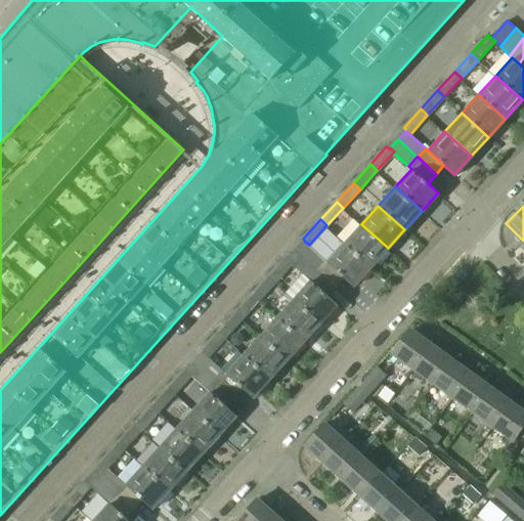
[(370,266),(388,248),(361,224),(345,242),(370,266)]
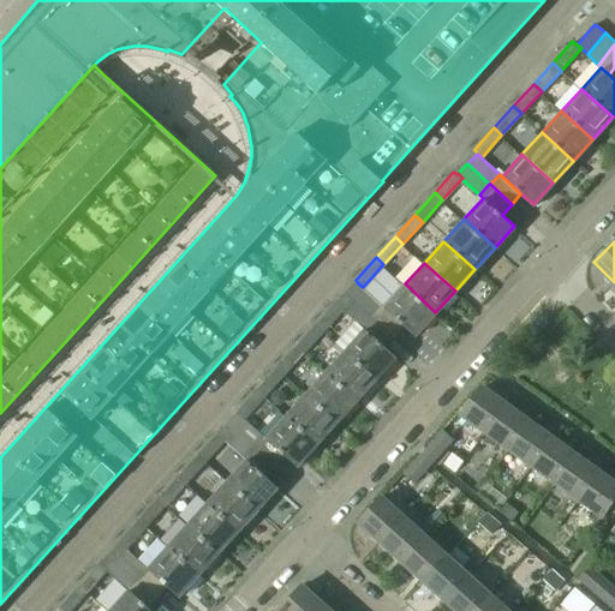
[(358,283),(350,294),(371,315),(382,304),(363,287),(358,283)]
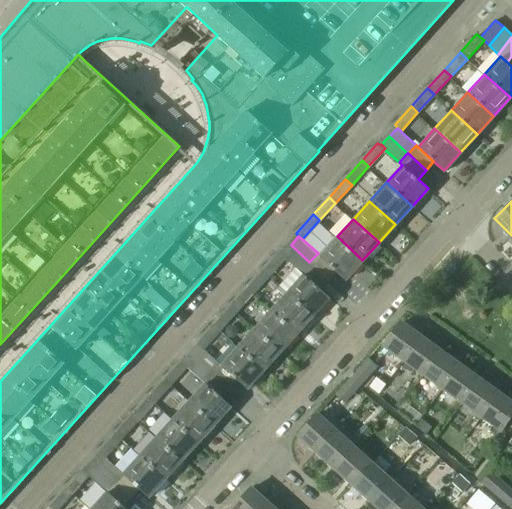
[(345,279),(362,260),(337,236),(319,255),(318,253),(309,262),(328,279),(335,271),(345,279)]
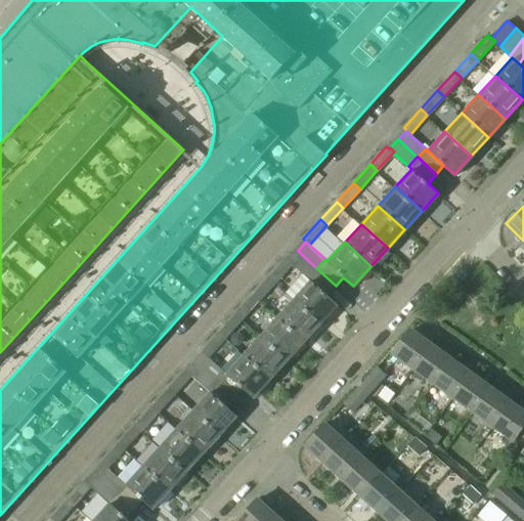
[(298,251),(289,260),(293,263),(308,277),(308,276),(316,268),(298,251)]
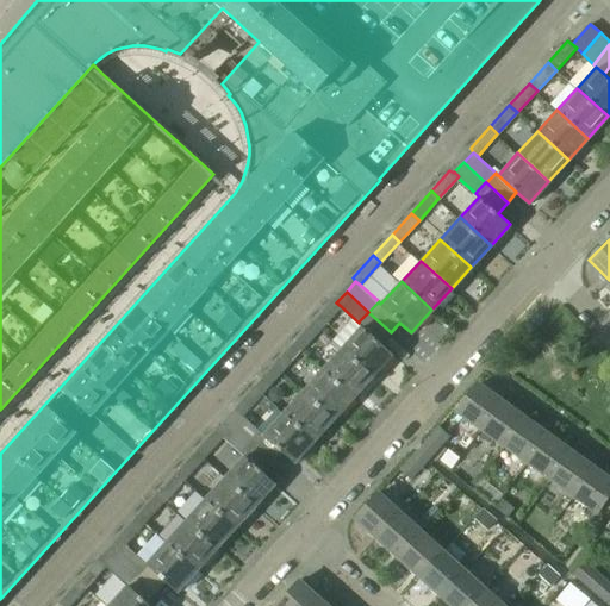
[(331,300),(313,320),(322,328),(341,306),(336,303),(331,300)]
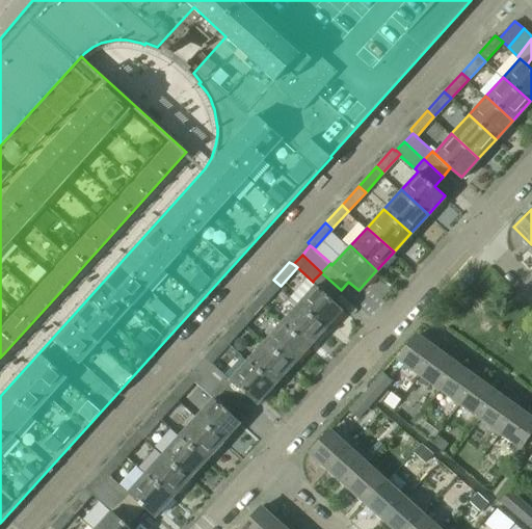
[(321,272),(313,281),(333,299),(341,290),(321,272)]
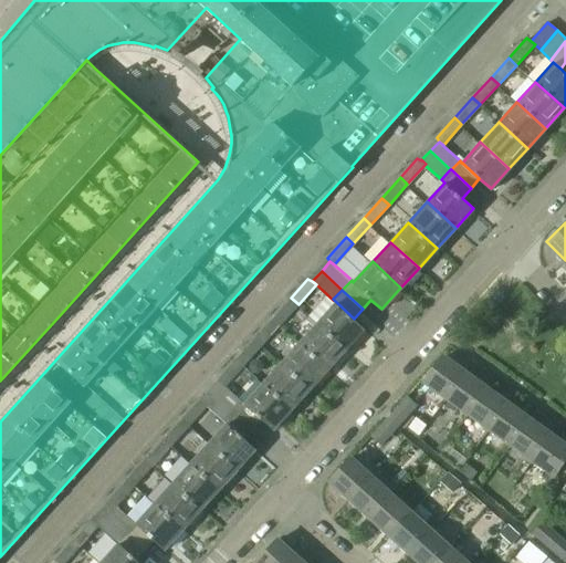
[(291,298),(273,318),(280,324),(299,304),(291,298)]
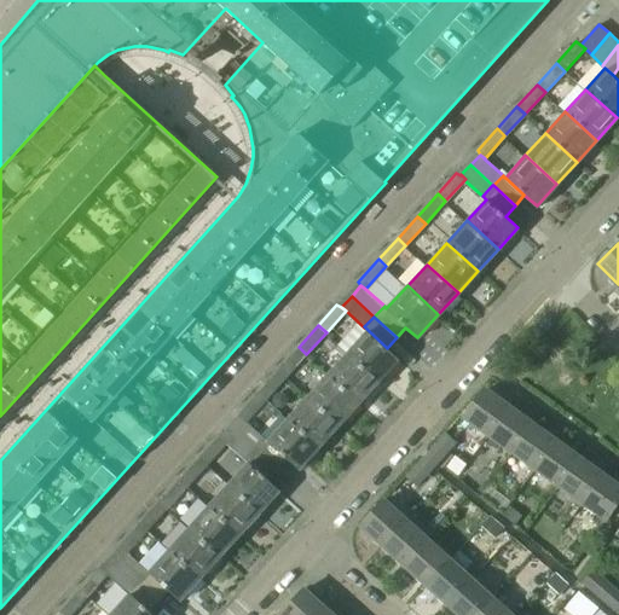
[(366,330),(347,352),(379,381),(398,359),(387,348),(364,326),(364,328),(366,330)]
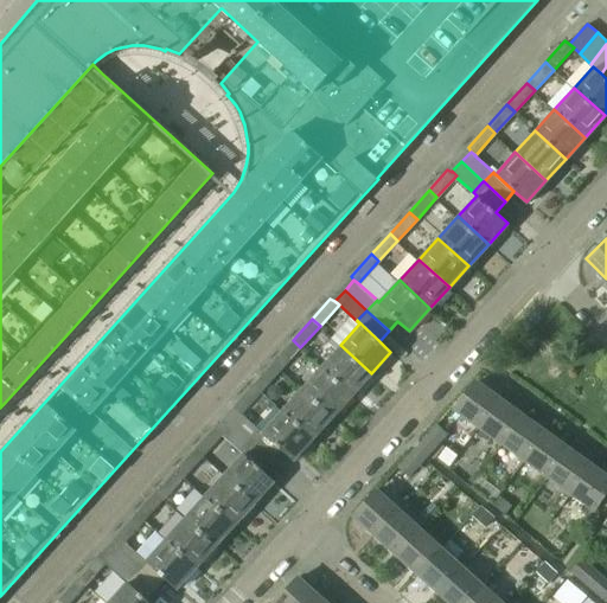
[(293,340),(273,361),(281,369),(300,347),(293,340)]
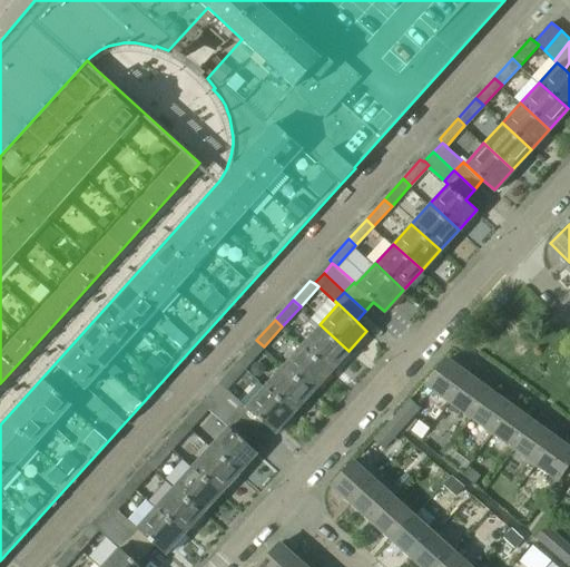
[(331,371),(349,351),(320,324),(301,344),(331,371)]
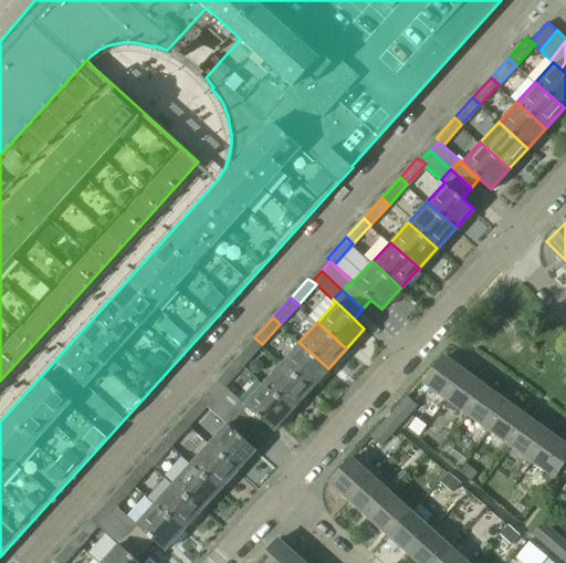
[(254,337),(237,358),(243,364),(262,344),(254,337)]
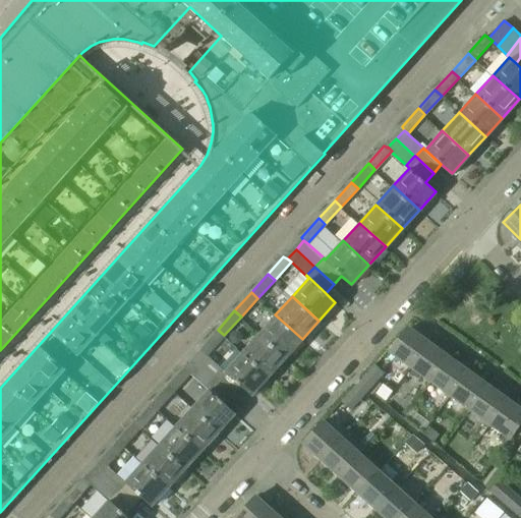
[(285,357),(302,339),(275,314),(258,333),(285,357)]
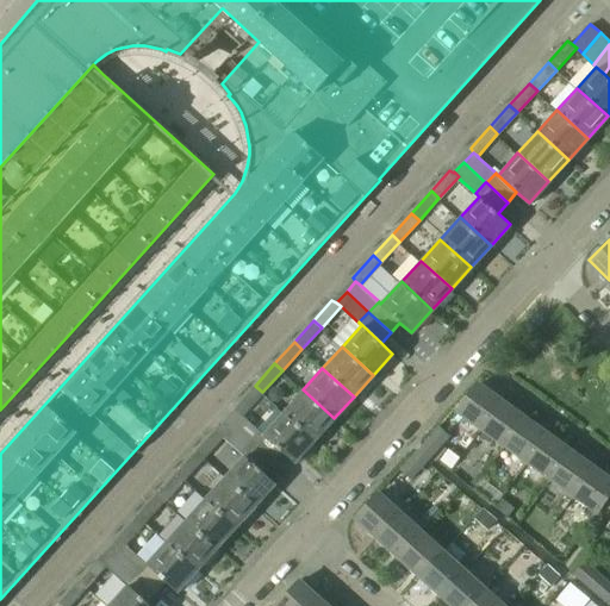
[(481,425),(500,400),(478,383),(459,408),(481,425)]
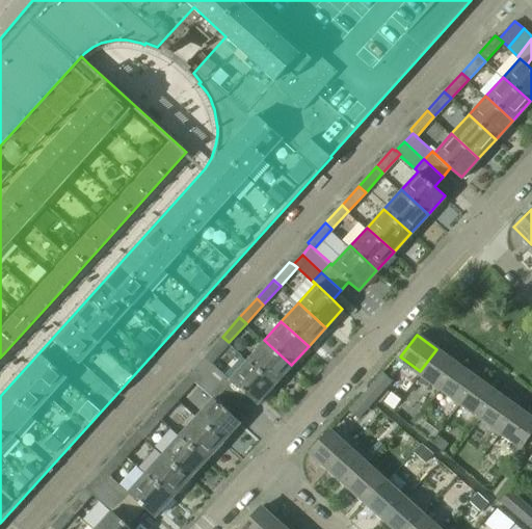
[(205,355),(208,359),(211,362),(212,361),(229,342),(222,337),(205,355)]
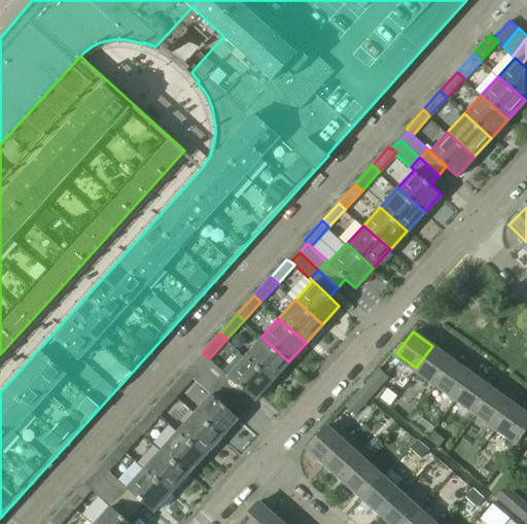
[(272,380),(288,361),(261,337),(245,355),(272,380)]
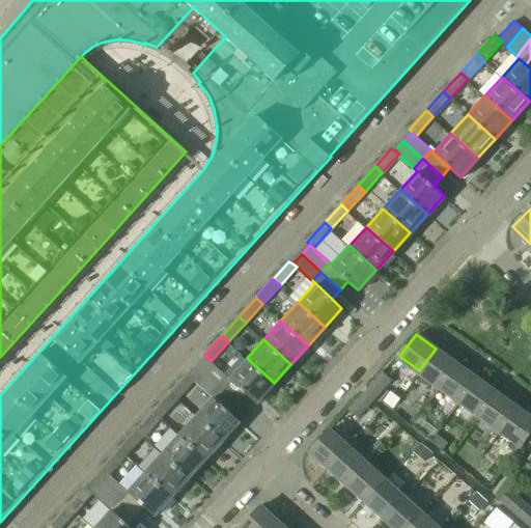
[(419,370),(439,385),(455,363),(436,349),(419,370)]
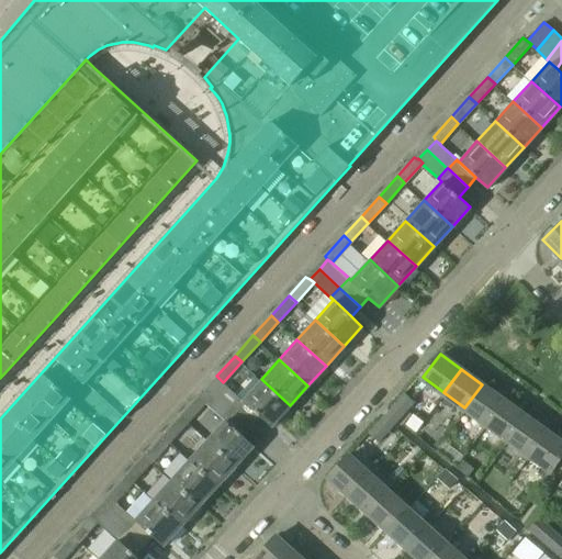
[(220,379),(211,389),(231,407),(232,407),(240,397),(224,381),(223,382),(220,379)]
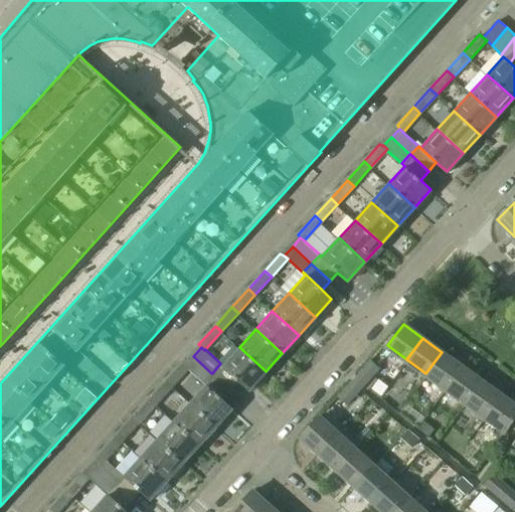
[(222,365),(220,363),(212,373),(230,390),(238,381),(248,390),(266,371),(239,347),(222,365)]
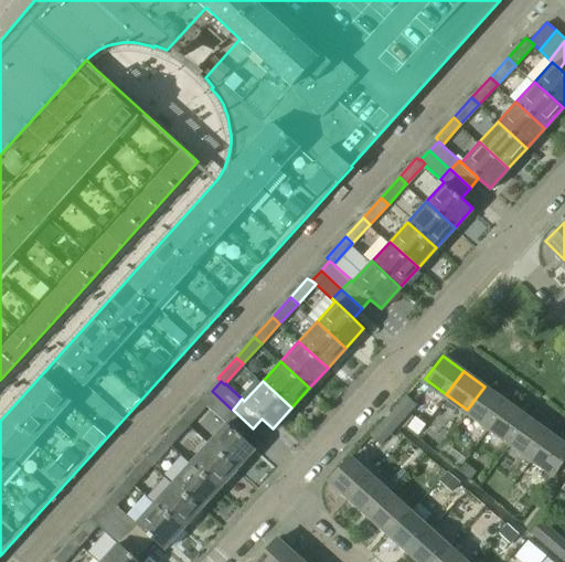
[(467,410),(489,426),(507,402),(484,386),(467,410)]
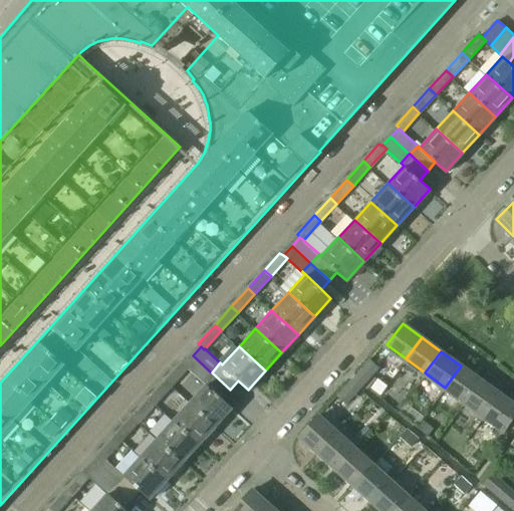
[(193,355),(184,364),(188,367),(203,381),(211,372),(193,355)]
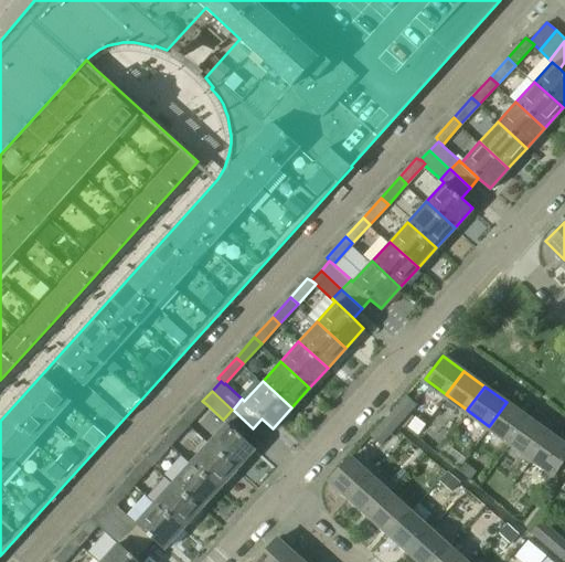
[(408,393),(392,410),(402,420),(418,402),(408,393)]
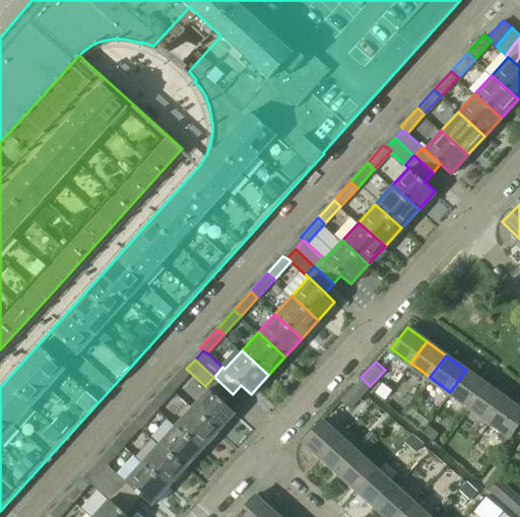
[(183,367),(168,383),(174,389),(190,372),(186,369),(183,367)]
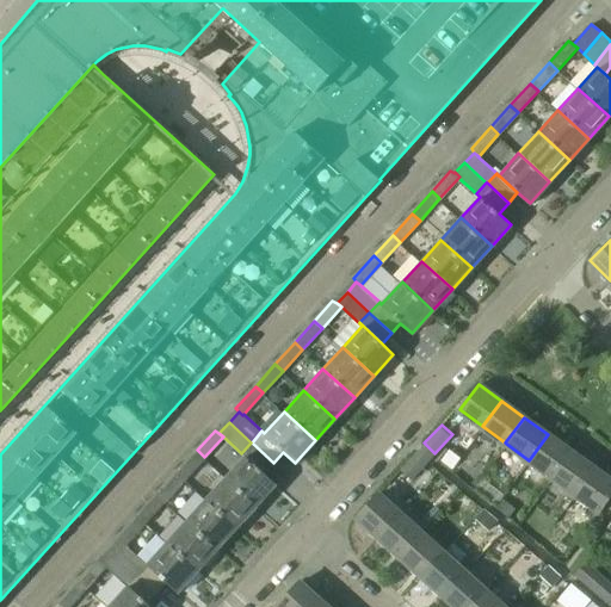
[(529,460),(551,477),(571,452),(548,434),(529,460)]
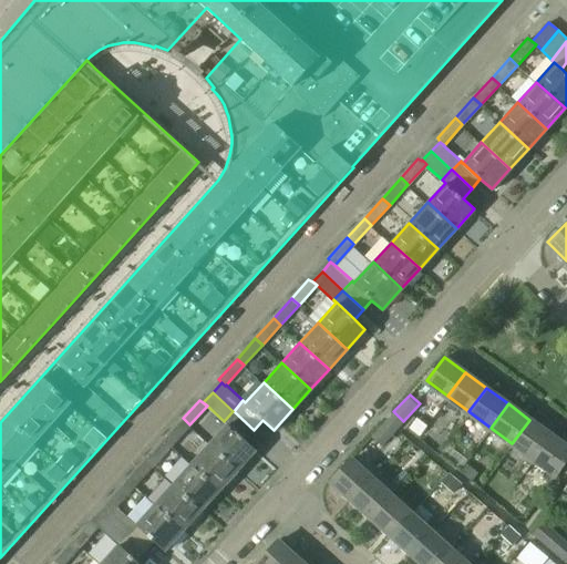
[(245,440),(254,430),(234,411),(233,411),(224,421),(225,422),(208,441),(238,469),(256,450),(245,440)]
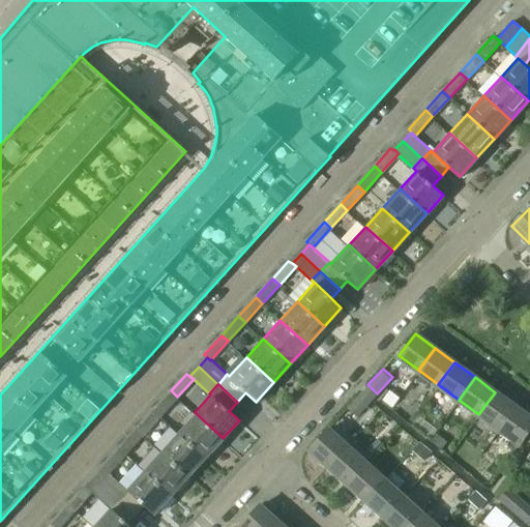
[(171,390),(154,410),(160,415),(177,397),(171,390)]
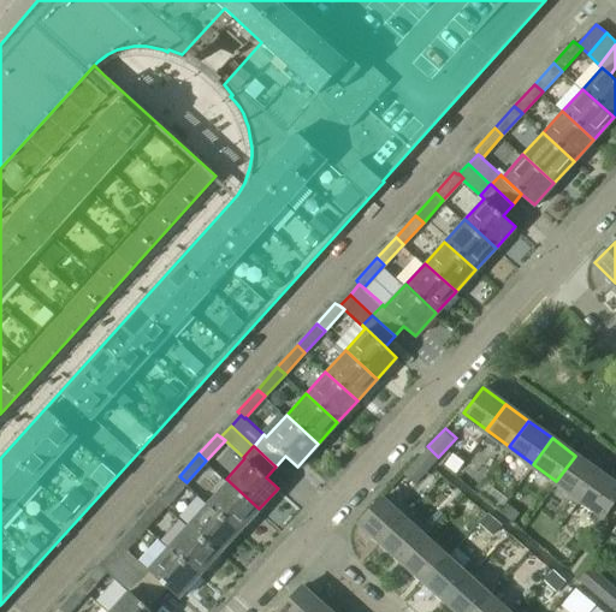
[(421,453),(404,471),(415,482),(432,463),(421,453)]
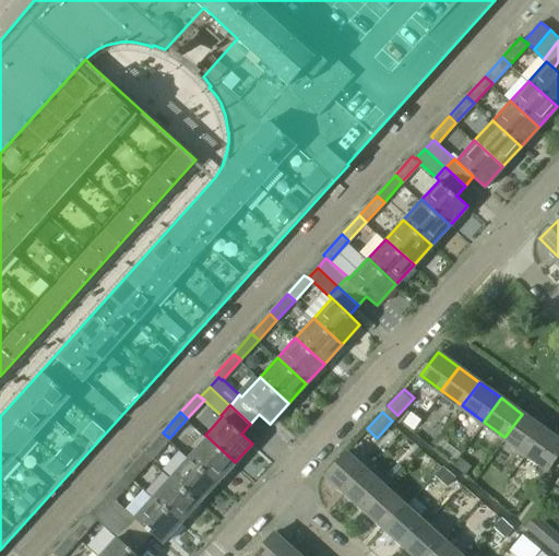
[(504,437),(525,452),(543,428),(522,414),(504,437)]
